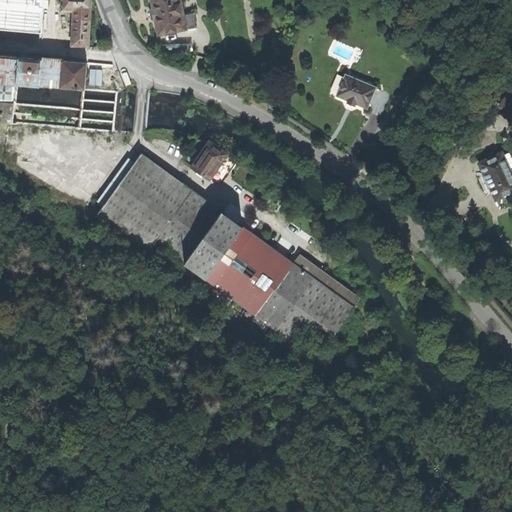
[(72,26),(71,45),(88,46),(90,0),(61,0),(61,10),(73,11),(72,26)]
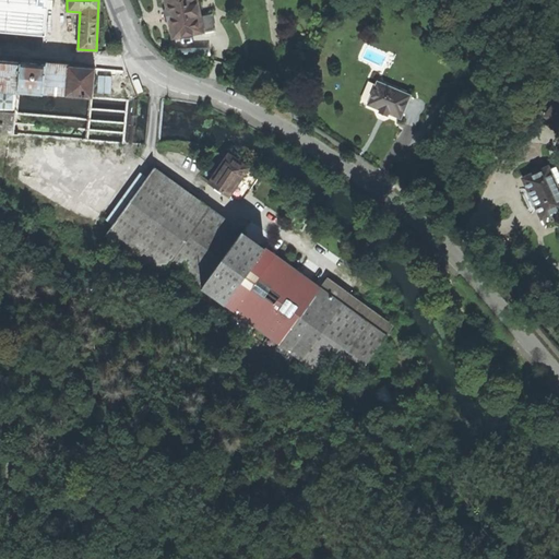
[(173,38),(215,28),(212,13),(201,15),(197,0),(164,0),(166,9),(163,10),(164,16),(165,22),(169,21),(173,38)]
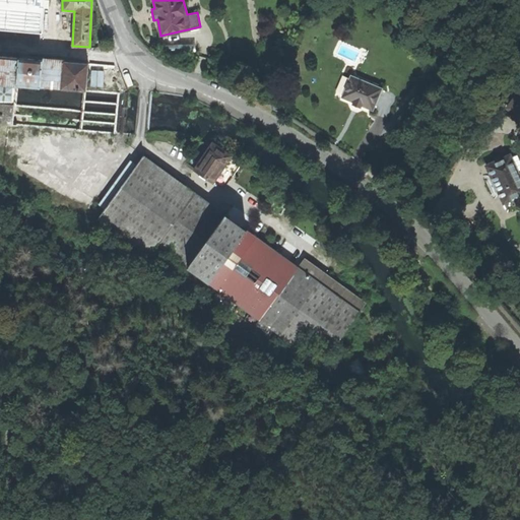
[(115,132),(118,90),(86,88),(88,63),(35,58),(0,54),(0,122),(7,123),(8,122),(12,122),(9,152),(79,158),(81,129),(115,132)]
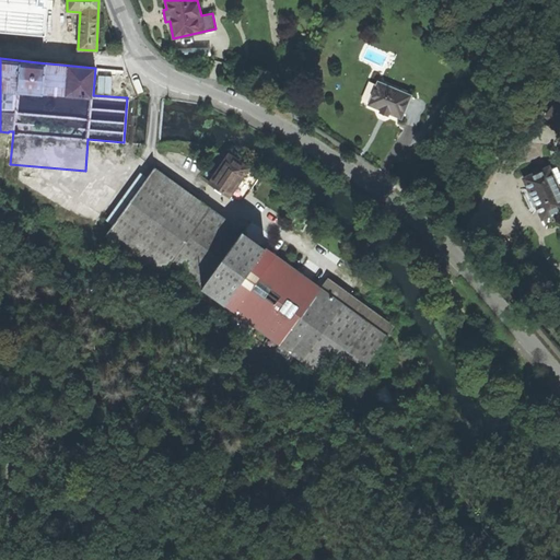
[(404,123),(413,97),(380,84),(370,107),(382,113),(381,115),(385,117),(389,119),(391,116),(404,123)]
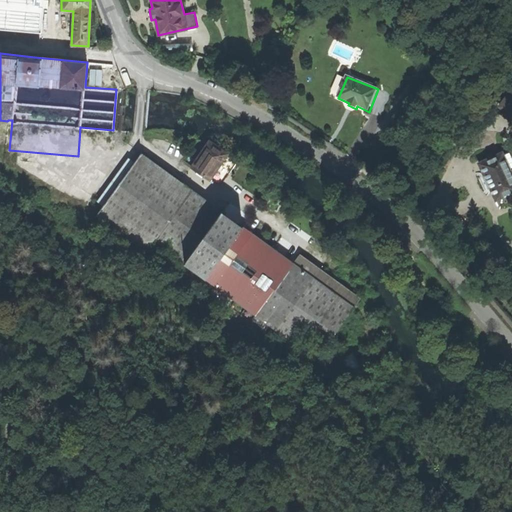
[(511,99),(509,97),(501,107),(505,110),(506,112),(511,116),(511,99)]
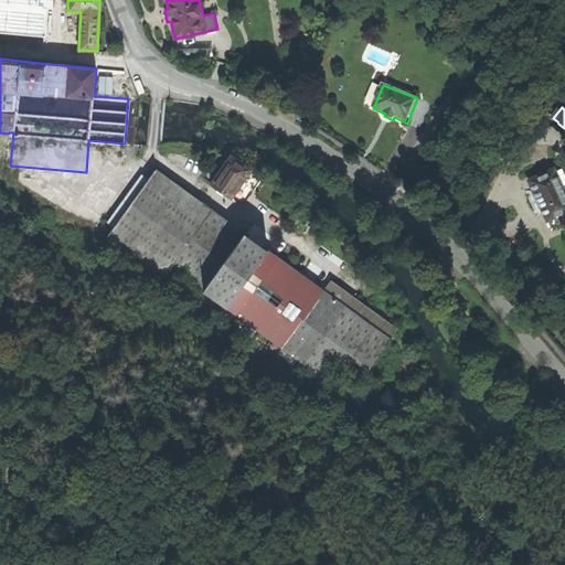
[(210,185),(230,200),(251,170),(230,157),(227,158),(210,185)]
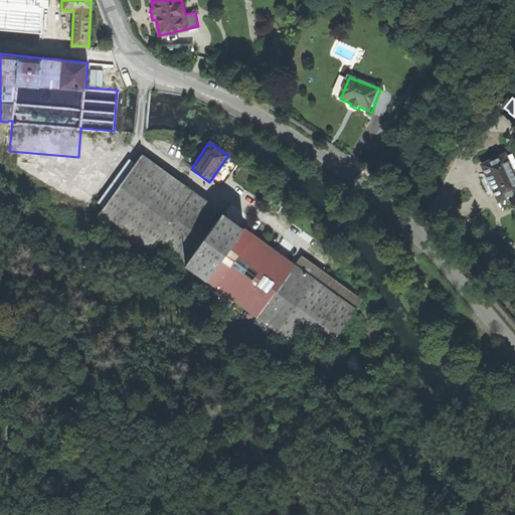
[(96,215),(146,252),(153,243),(297,345),(304,335),(325,350),(354,309),(141,155),(96,215)]
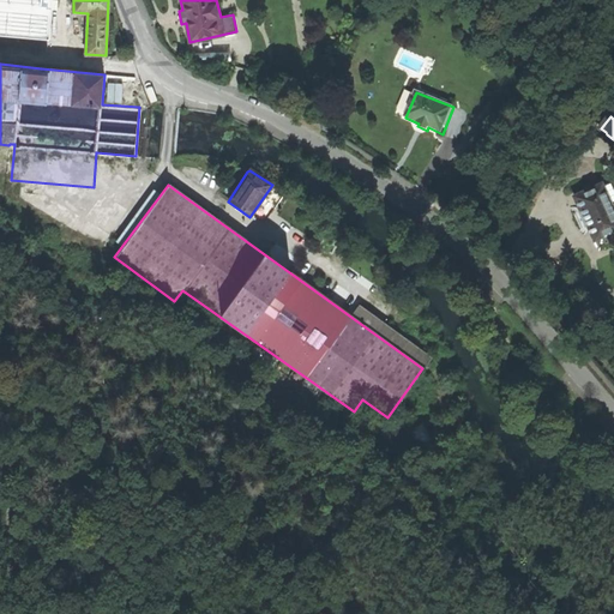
[(597,241),(613,233),(613,208),(605,185),(578,198),(584,211),(581,214),(584,221),(588,228),(590,227),(597,241)]
